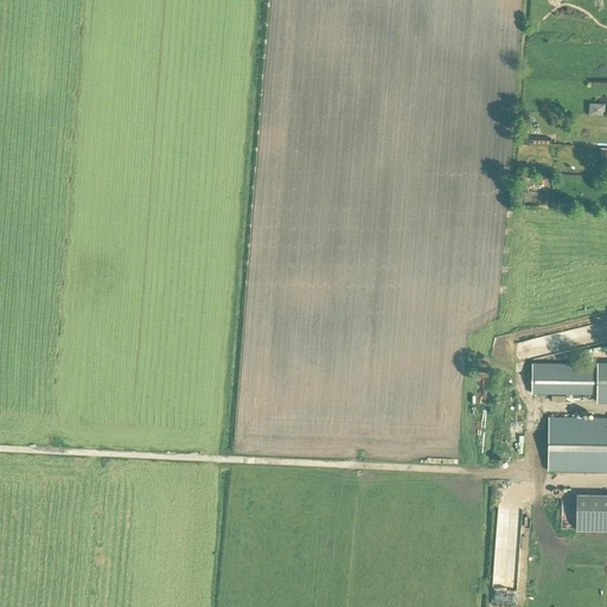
[(605,115),(605,103),(589,103),(589,114),(605,115)]
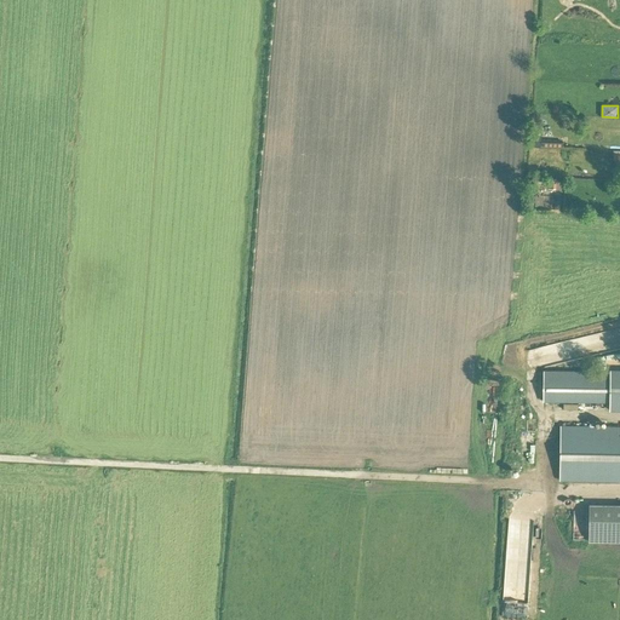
[(619,151),(613,151),(613,159),(609,159),(609,161),(619,161),(619,151)]
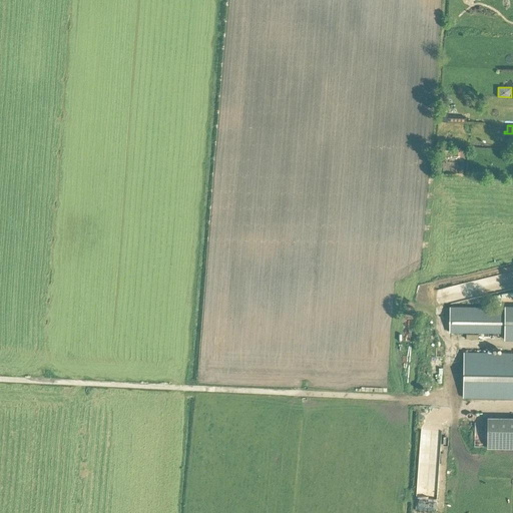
[(451,307),(451,332),(504,333),(504,339),(512,339),(512,306),(505,306),(505,308),(451,307)]
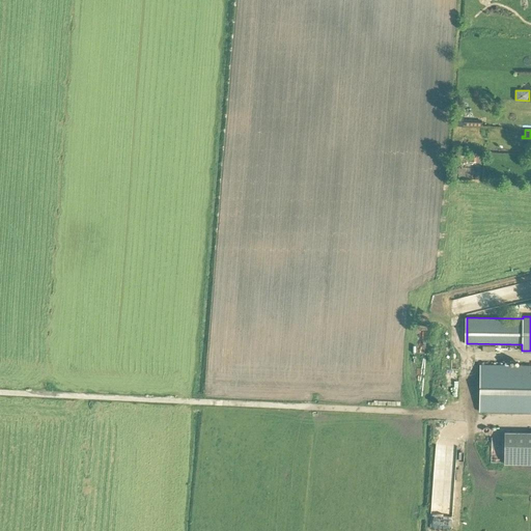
[(479,411),(530,411),(530,365),(480,365),(479,411)]
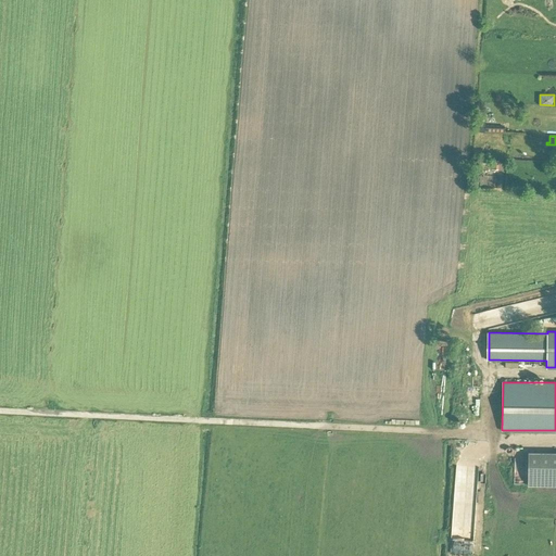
[(555,452),(528,452),(528,487),(555,487),(555,452)]
